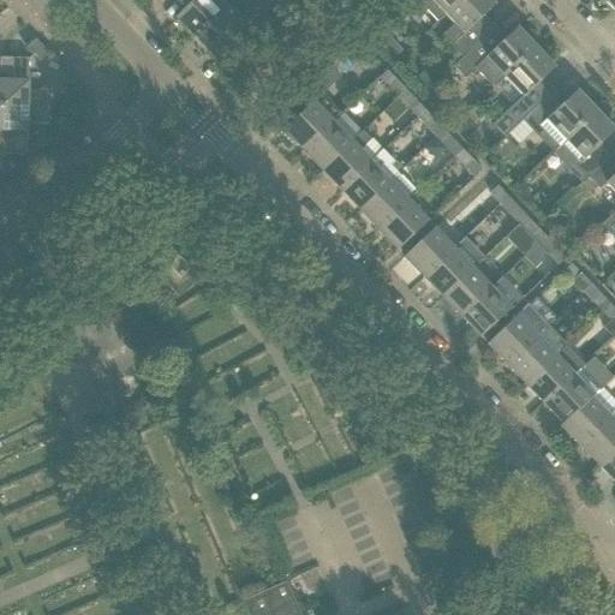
[(193,0),(175,18),(193,37),(227,6),(233,0),(193,0)]
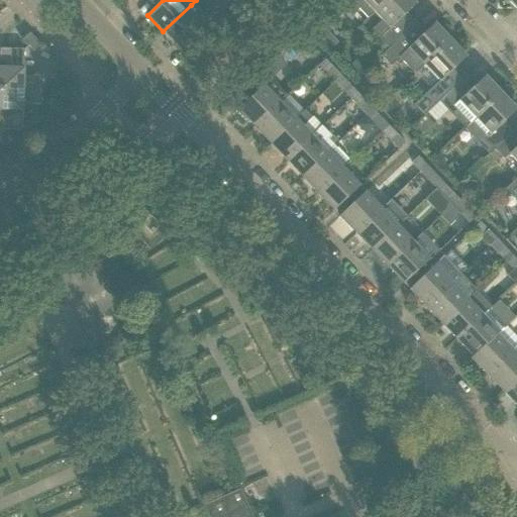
[(196,0),(191,5),(163,31),(179,48),(199,29),(207,38),(236,10),(227,1),(219,8),(213,8),(205,0),(196,0)]
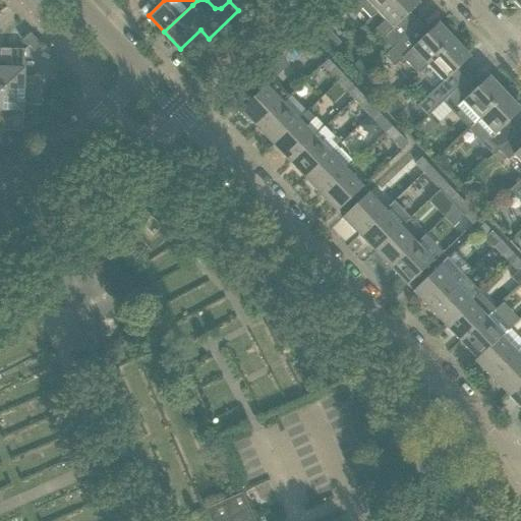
[(377,12),(389,0),(345,0),(350,6),(357,13),(361,9),(369,18),(377,12)]
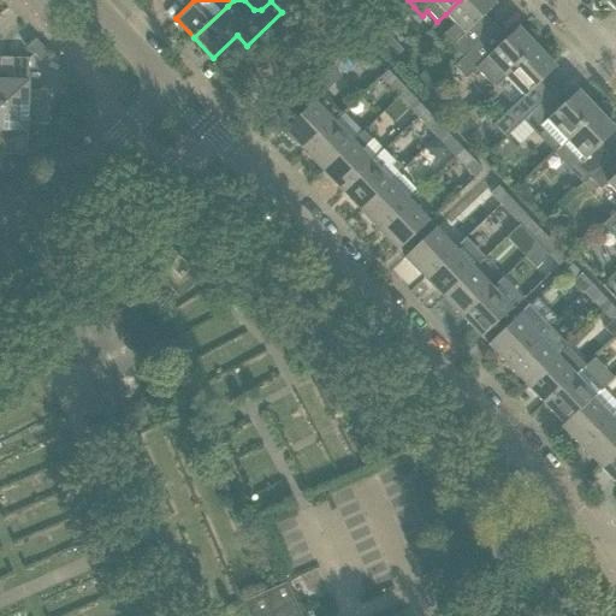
[(460,0),(445,15),(455,24),(443,36),(463,58),(492,30),(480,19),(496,5),(491,0),(460,0)]
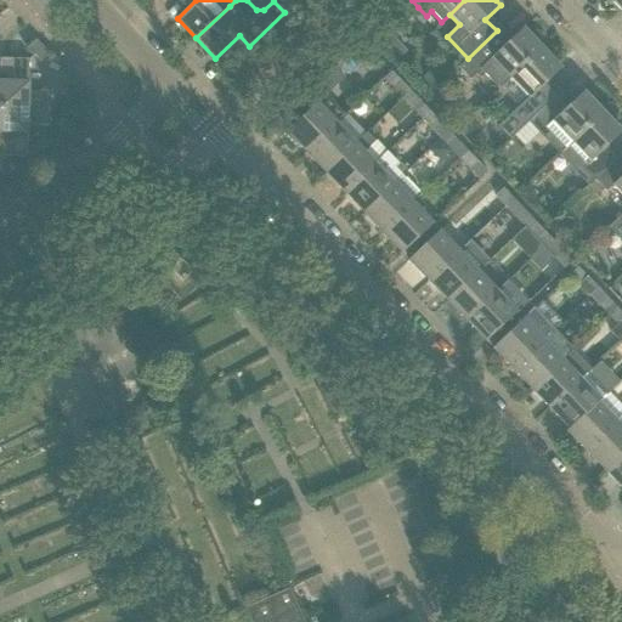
[(621,0),(610,0),(620,11),(621,7),(621,0)]
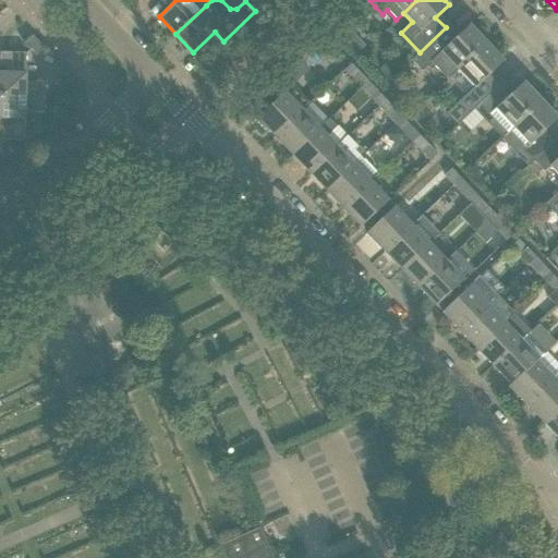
[(420,52),(411,61),(422,72),(427,67),(431,70),(434,67),(447,80),(457,70),(458,70),(486,44),(469,25),(456,38),(446,27),(420,52)]
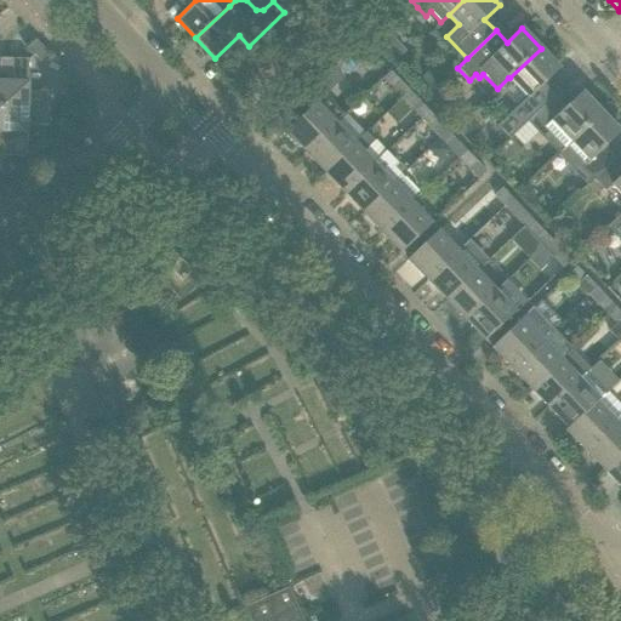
[(49,53),(36,40),(28,49),(40,61),(49,53)]
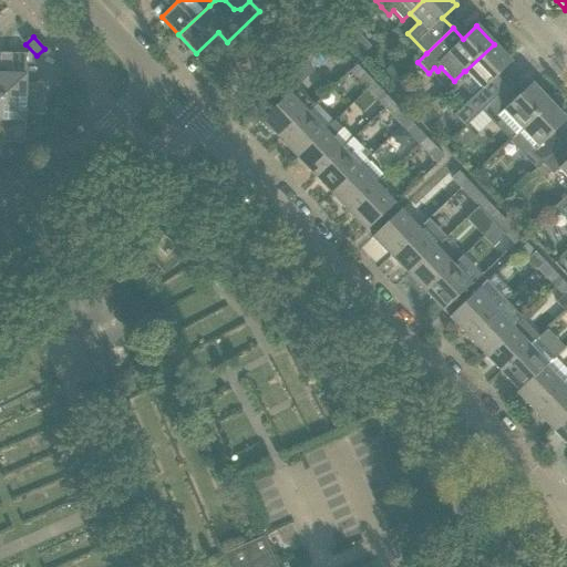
[(366,42),(356,52),(360,57),(370,47),(366,42)]
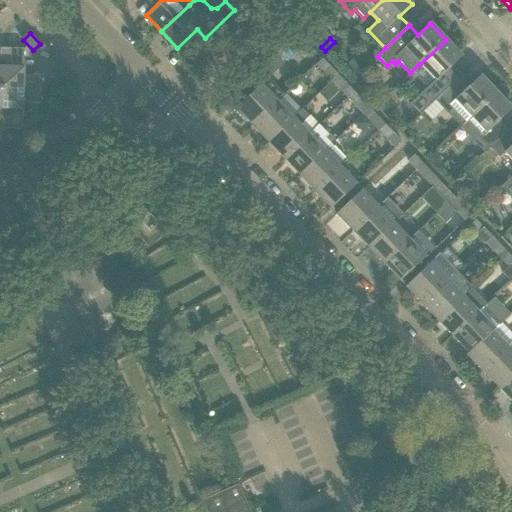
[(435,80),(410,104),(420,114),(423,112),(434,100),(439,96),(458,78),(449,68),(452,65),(462,56),(446,40),(420,64),(435,80)]
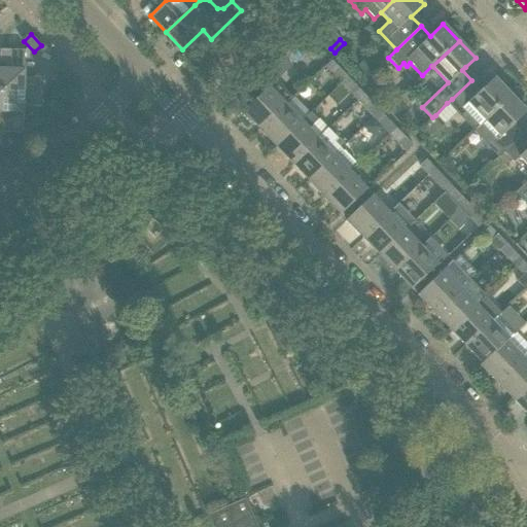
[(25,50),(3,49),(1,91),(42,92),(43,78),(24,77),(25,50)]
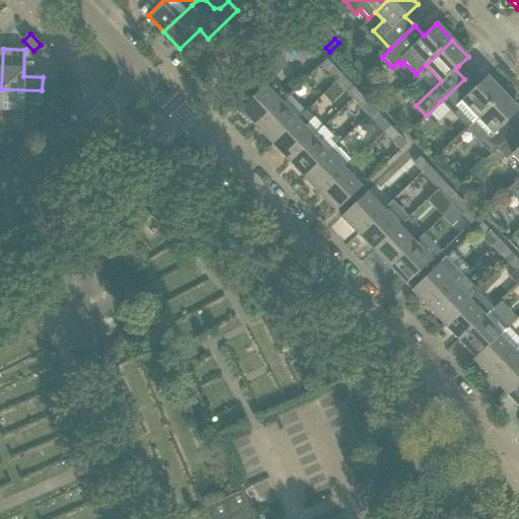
[(278,55),(269,65),(278,74),(287,65),(278,55)]
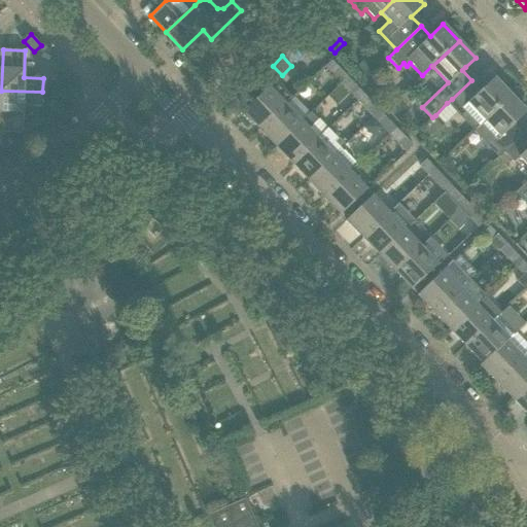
[(348,77),(339,68),(331,61),(325,67),(341,83),(348,77)]
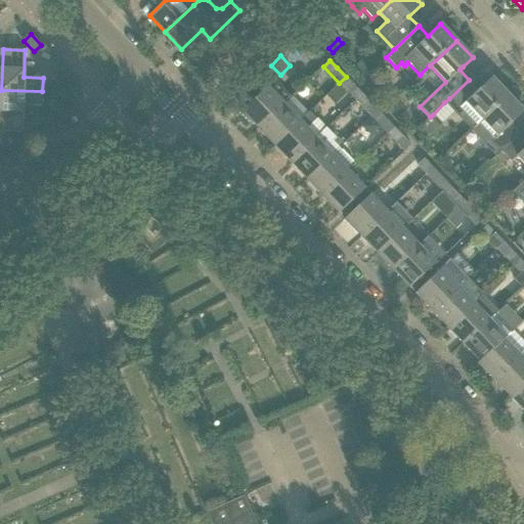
[(250,102),(241,111),(257,128),(282,104),(267,88),(280,75),(271,66),(241,93),(250,102)]
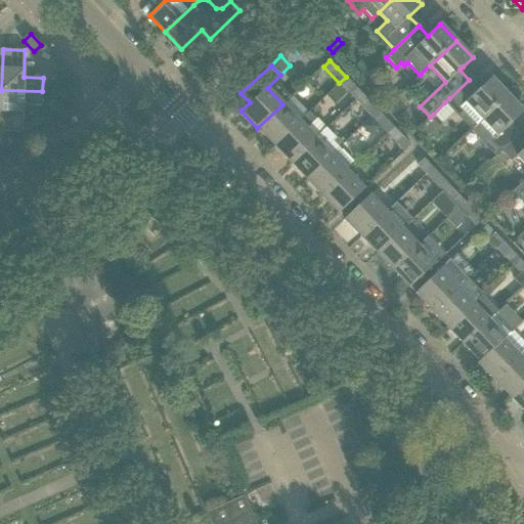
[(346,77),(339,83),(355,100),(361,94),(346,77)]
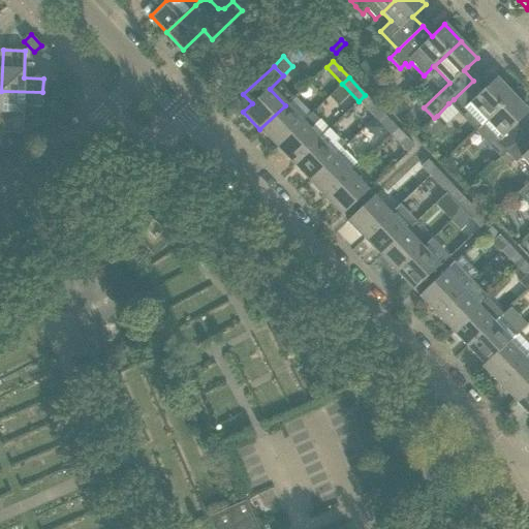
[(473,81),(454,99),(448,103),(473,129),(475,127),(476,129),(512,95),(496,78),(483,90),(473,81)]
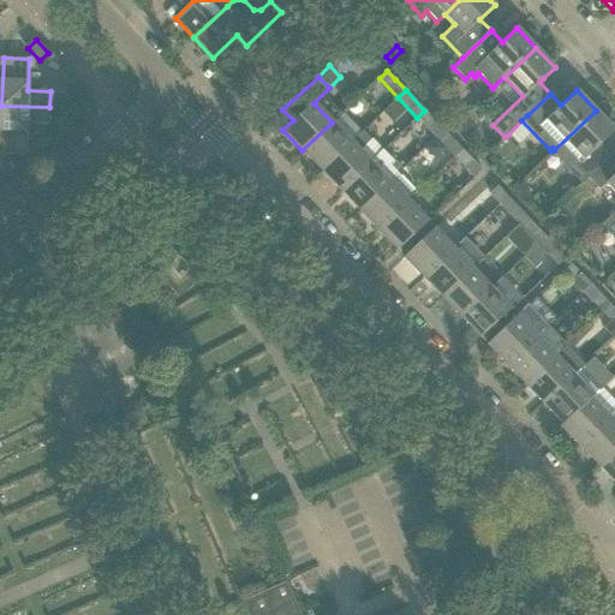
[(49,107),(1,106),(0,150),(0,154),(25,155),(27,124),(49,124),(49,107)]
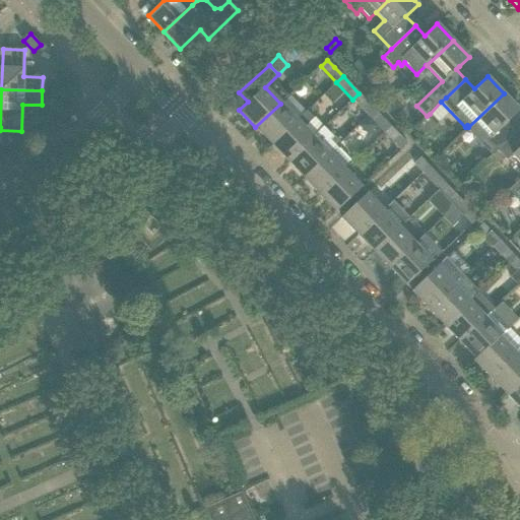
[(359,93),(352,100),(369,116),(375,110),(359,93)]
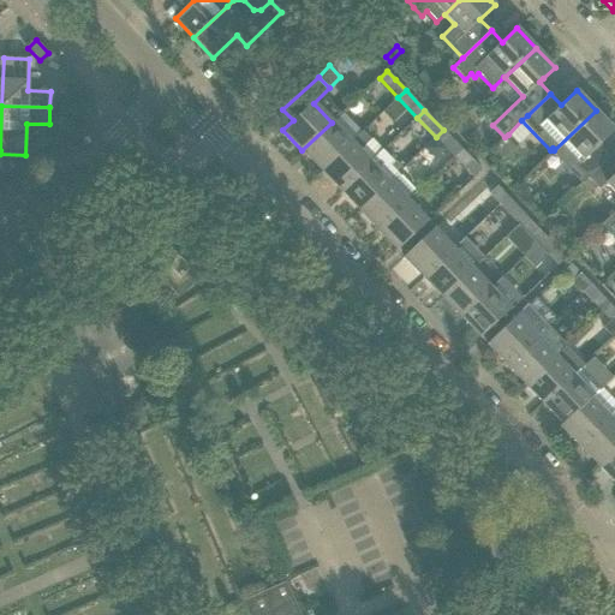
[(596,111),(554,150),(555,151),(553,154),(581,184),(587,178),(610,156),(599,144),(614,130),(596,111)]
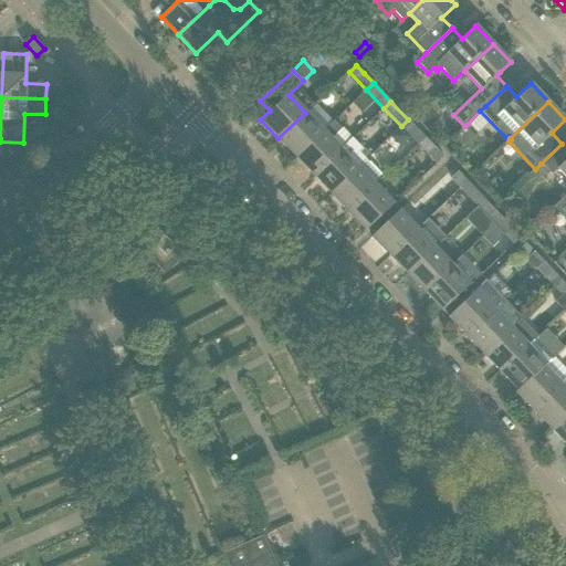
[(427,108),(417,118),(427,128),(437,118),(427,108)]
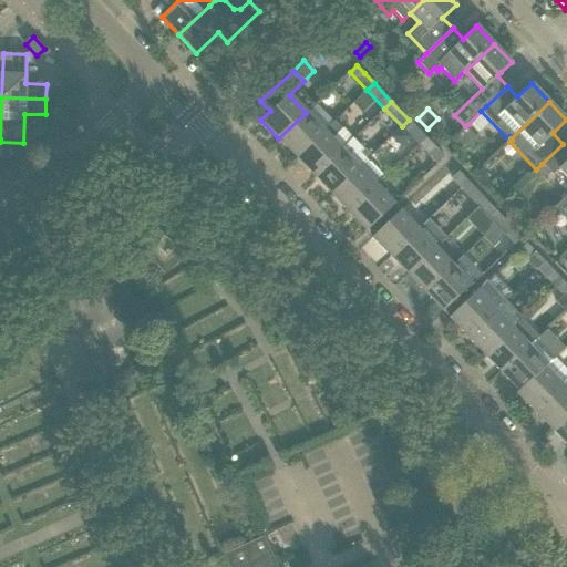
[(323,131),(306,113),(278,138),(296,157),(323,131)]
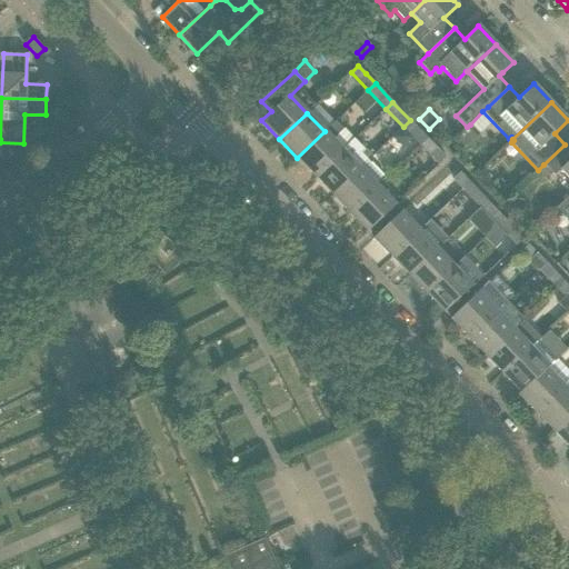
[(410,120),(403,127),(420,146),(428,139),(410,120)]
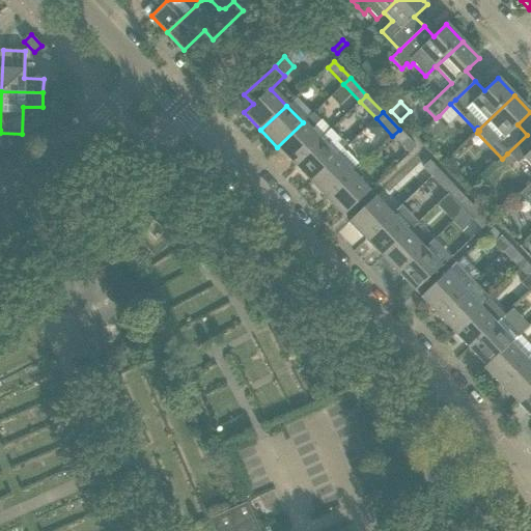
[(303,122),(277,147),(294,164),(330,130),(320,120),(320,121),(312,113),(303,122)]
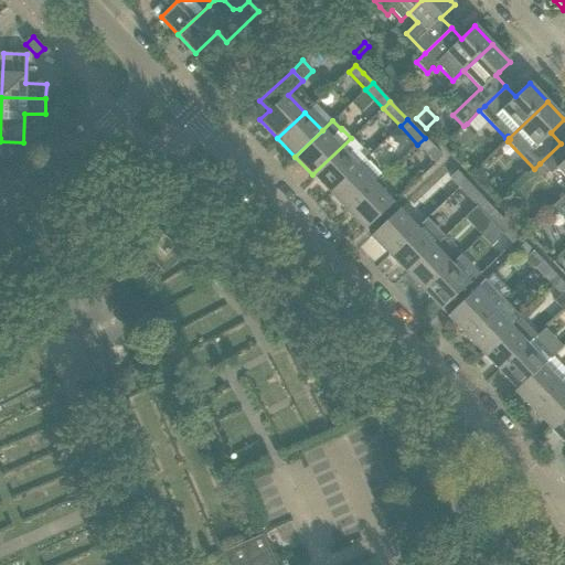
[(400,127),(388,137),(398,148),(409,137),(400,127)]
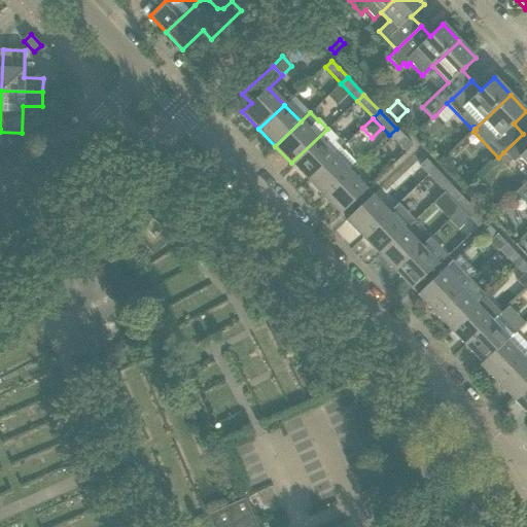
[(338,139),(327,129),(291,163),(308,180),(341,148),(335,142),(338,139)]
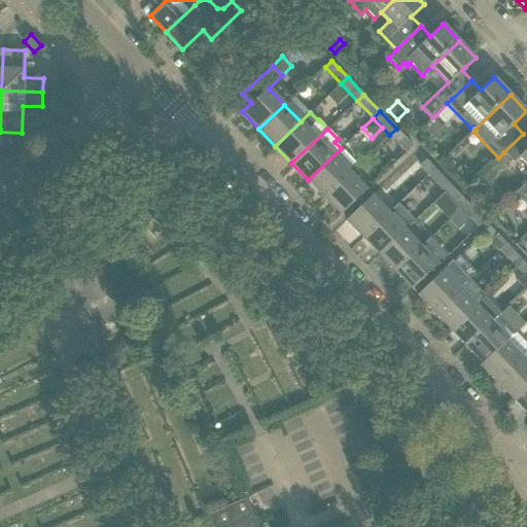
[(413,146),(396,129),(389,135),(406,152),(413,146)]
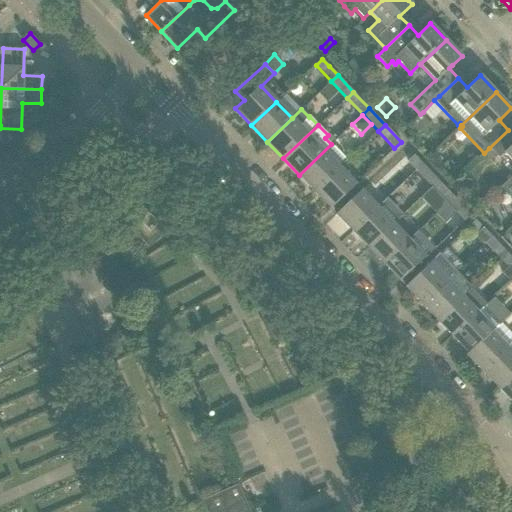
[(511,134),(508,130),(489,148),(499,158),(504,153),(511,161),(511,134)]
